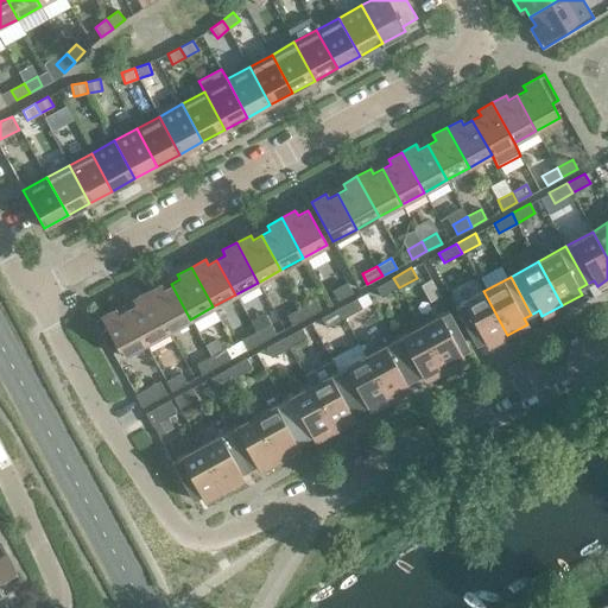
[(399,287),(393,278),(375,287),(381,297),(399,287)]
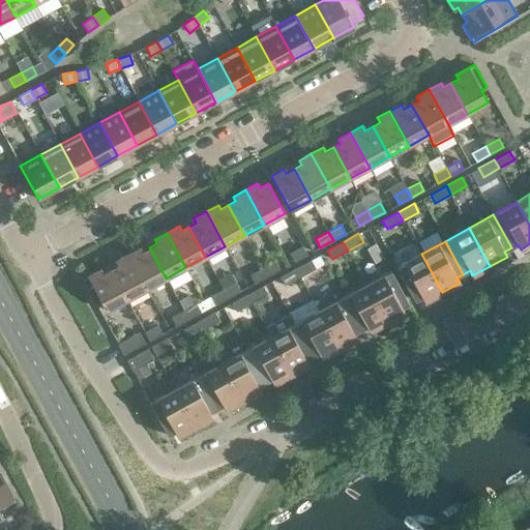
[(306,255),(302,245),(290,253),(294,262),(306,255)]
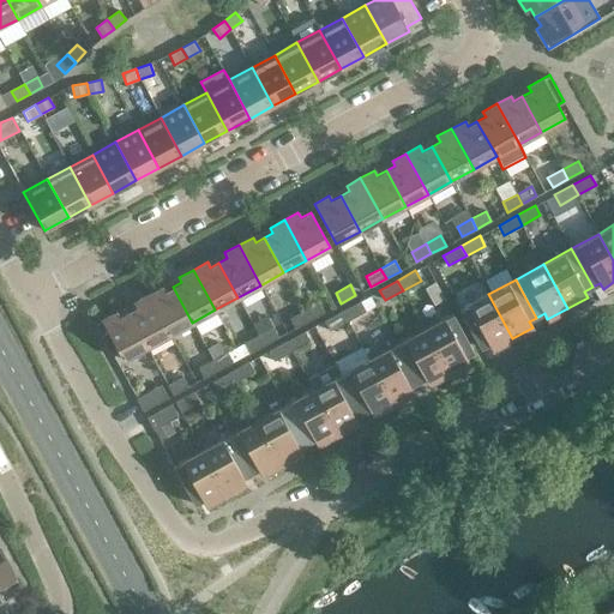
[(162,287),(148,294),(169,335),(192,323),(173,287),(164,292),(162,287)]
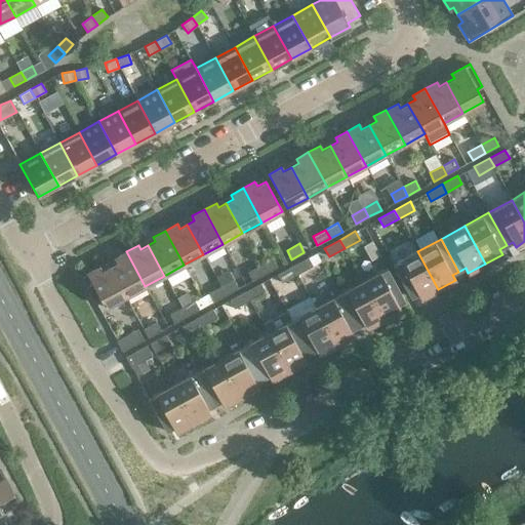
[(145,286),(126,251),(114,258),(117,263),(109,267),(125,297),(145,286)]
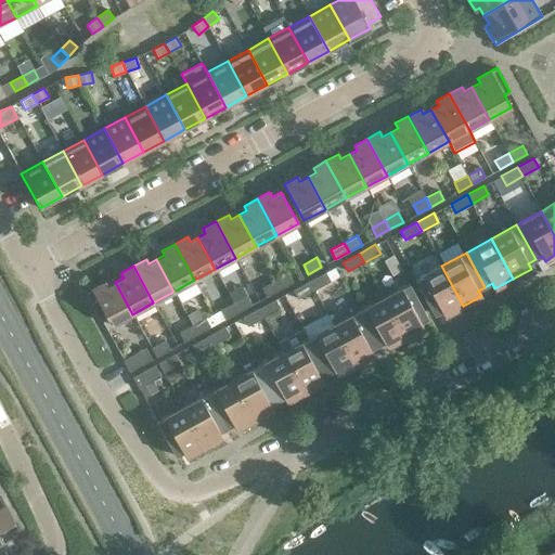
[(463,306),(441,266),(415,280),(434,314),(441,310),(444,315),(463,306)]
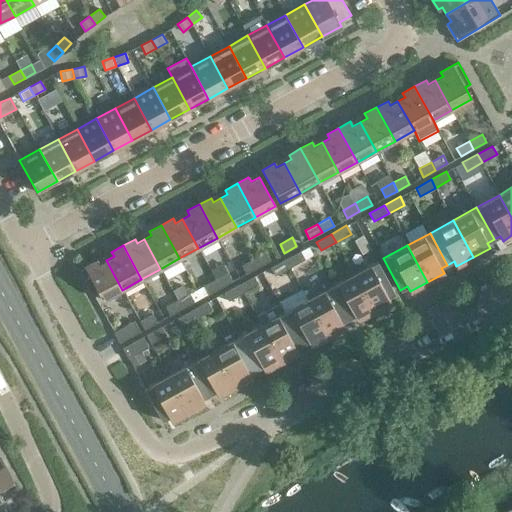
[(305,259),(300,251),(285,259),(290,267),(305,259)]
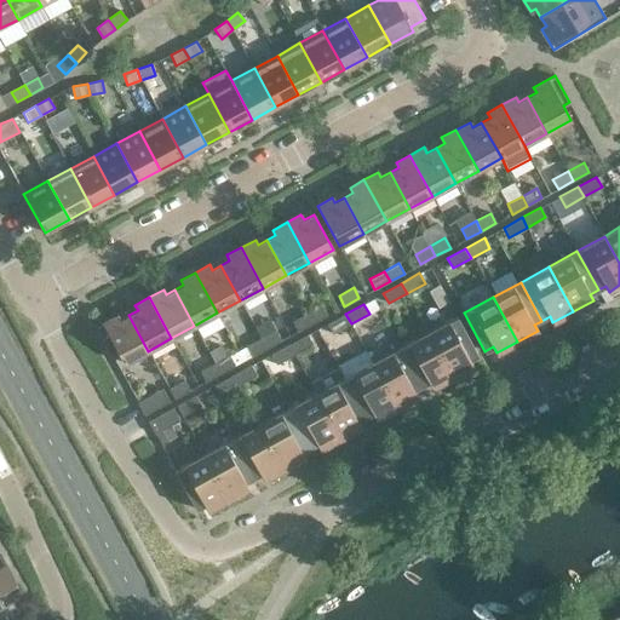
[(321,305),(306,314),(313,323),(327,315),(321,305)]
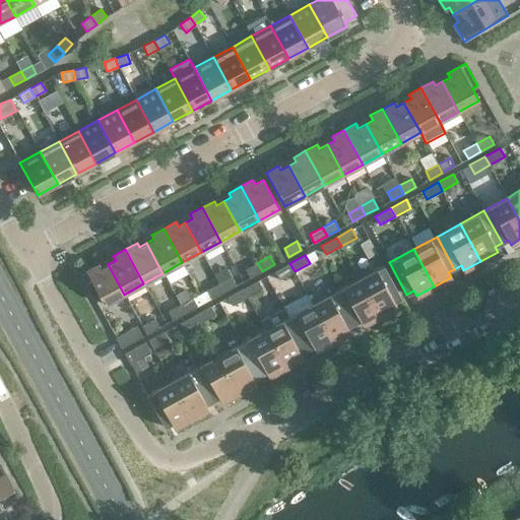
[(262,271),(257,263),(245,269),(250,278),(262,271)]
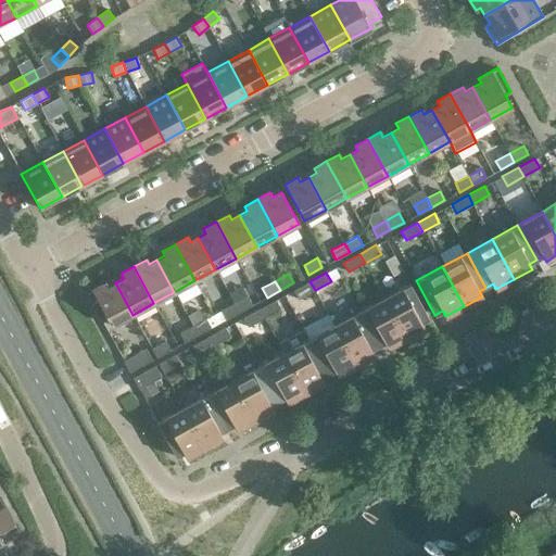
[(315,290),(310,281),(293,290),(298,300),(315,290)]
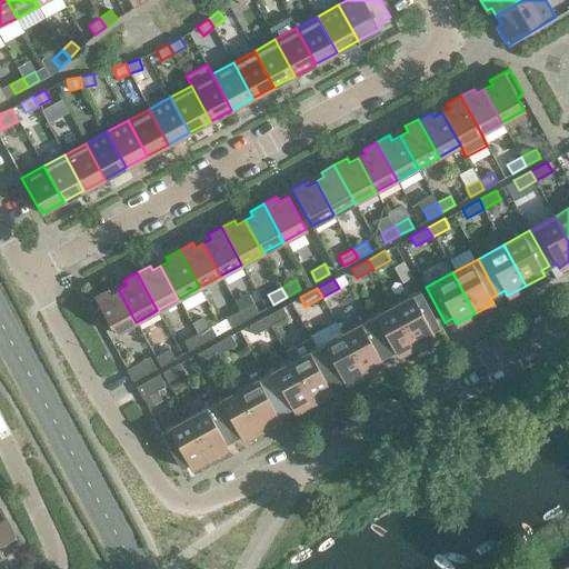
[(108,289),(88,299),(101,323),(107,320),(115,333),(136,322),(118,289),(110,293),(108,289)]
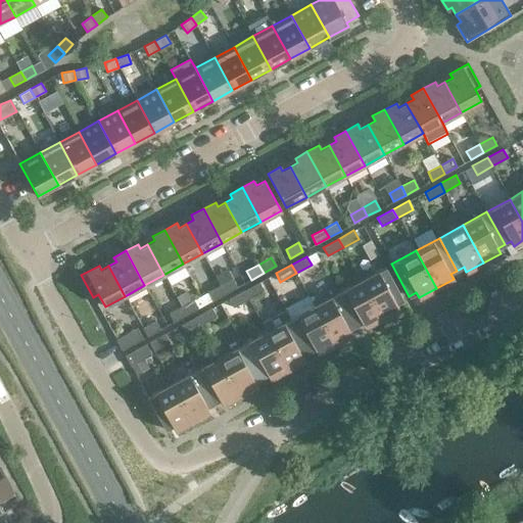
[(385,267),(361,280),(382,318),(399,308),(396,303),(403,299),(385,267)]
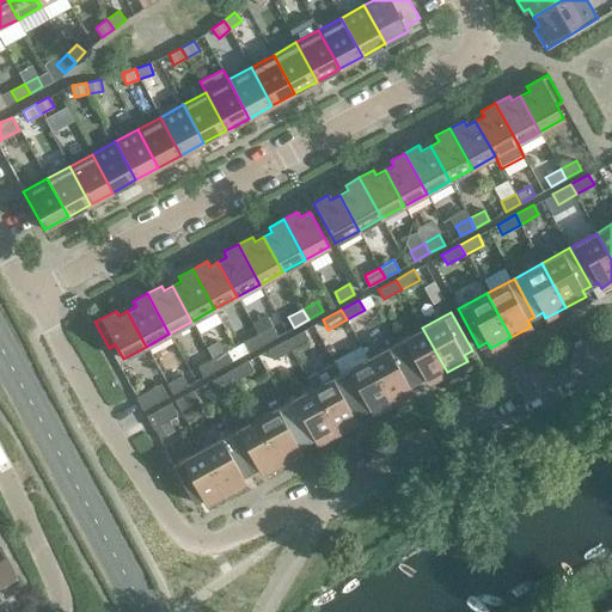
[(271,326),(257,334),(263,344),(277,336),(271,326)]
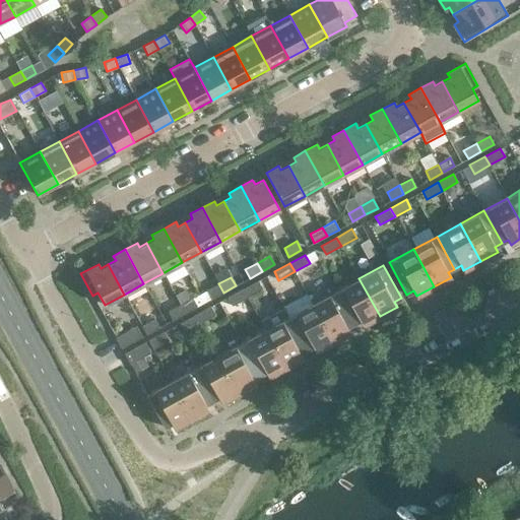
[(380,316),(359,278),(335,291),(353,324),(360,321),(363,325),(380,316)]
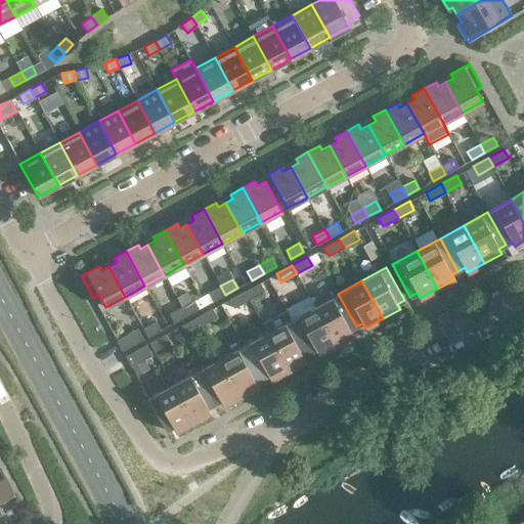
[(264,292),(260,282),(245,291),(249,300),(264,292)]
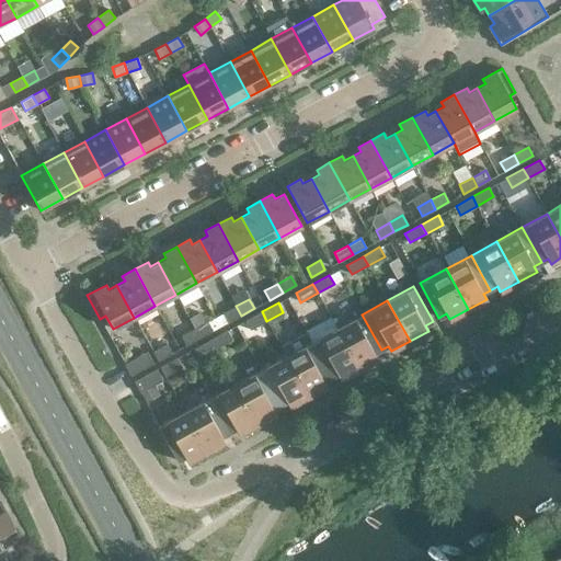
[(241,316),(236,306),(222,313),(228,322),(241,316)]
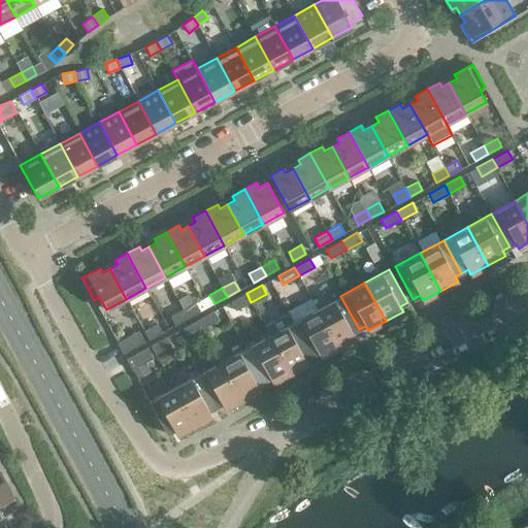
[(251,302),(246,293),(231,302),(235,310),(251,302)]
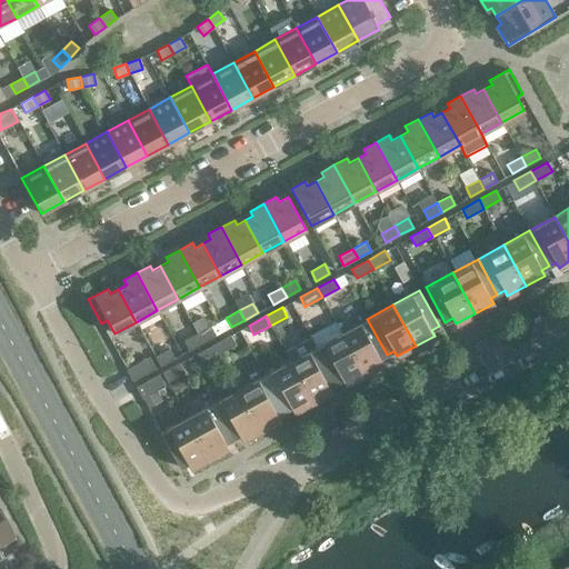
[(387,355),(367,319),(341,333),(363,375),(382,363),(380,358),(387,355)]
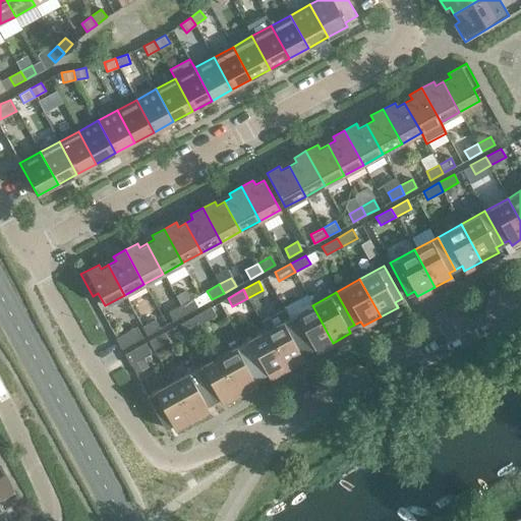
[(193,298),(180,305),(185,313),(197,307),(193,298)]
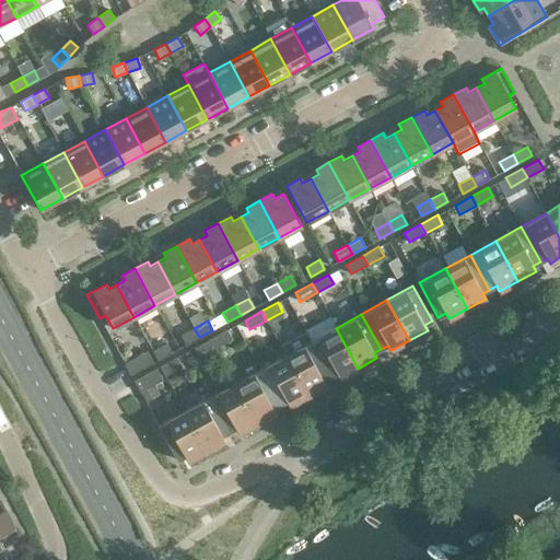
[(199,337),(194,328),(181,336),(186,345),(199,337)]
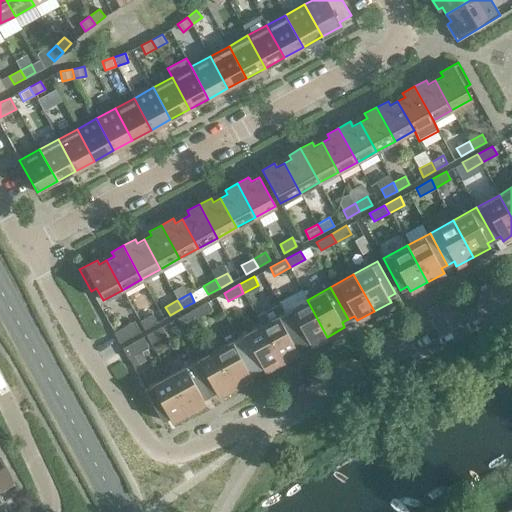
[(327,337),(307,300),(284,312),(302,344),(308,341),(310,346),(327,337)]
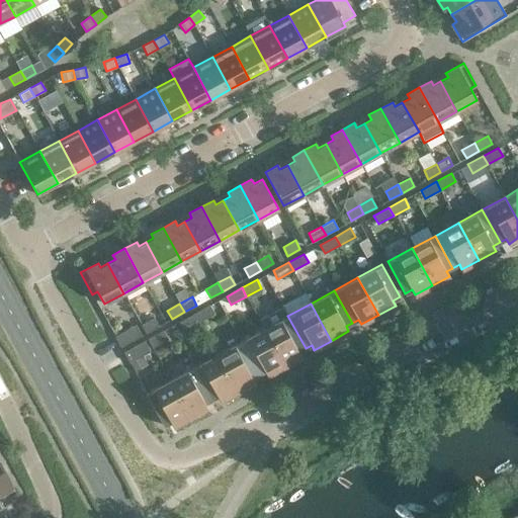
[(214,314),(209,305),(194,314),(199,322),(214,314)]
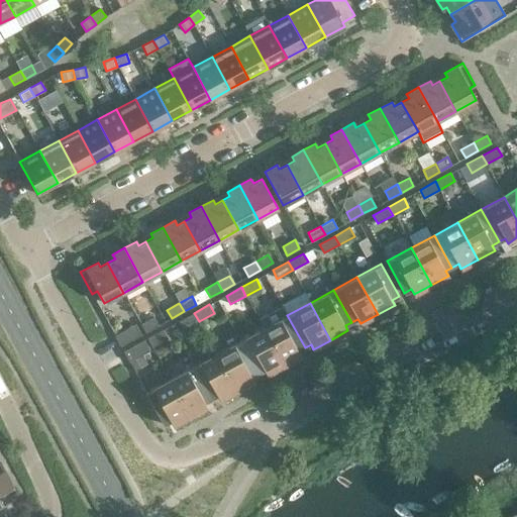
[(199,321),(194,313),(179,321),(184,329),(199,321)]
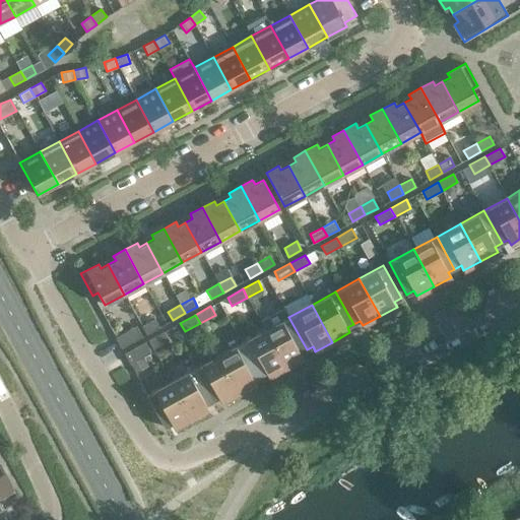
[(307,349),(288,317),(265,330),(285,368),(303,359),(300,353),(307,349)]
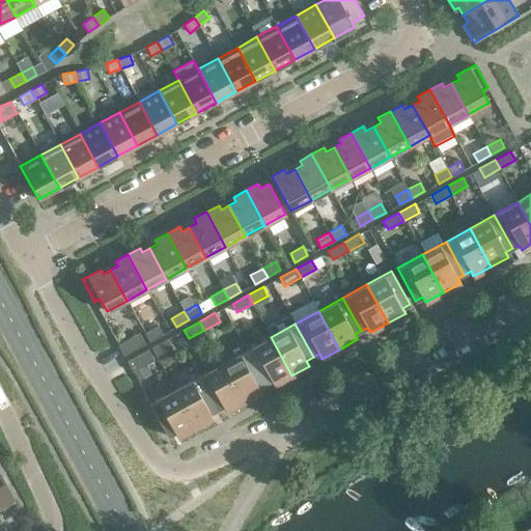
[(145,333),(149,341),(162,334),(158,326),(145,333)]
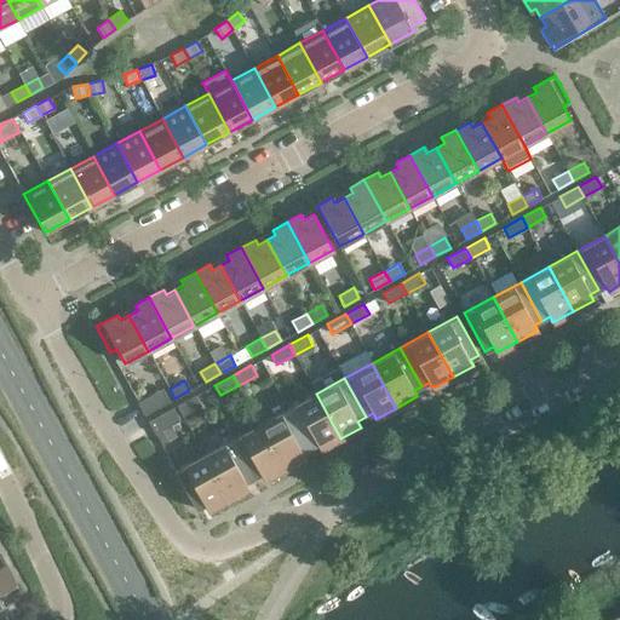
[(162,389),(138,402),(144,415),(168,402),(162,389)]
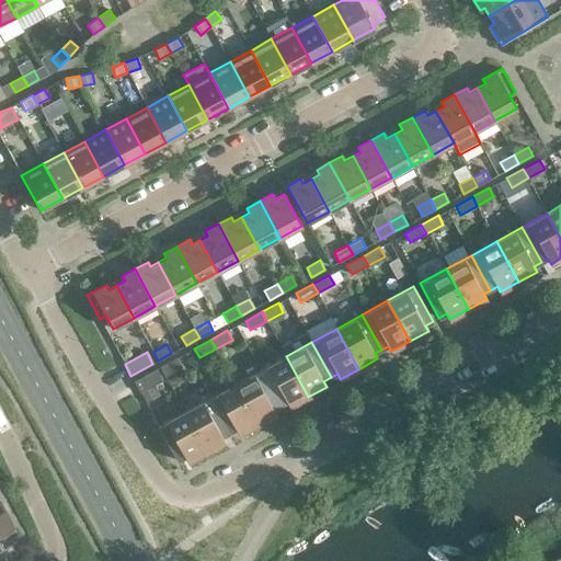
[(308,397),(286,356),(261,370),(279,405),(286,401),(289,407),(308,397)]
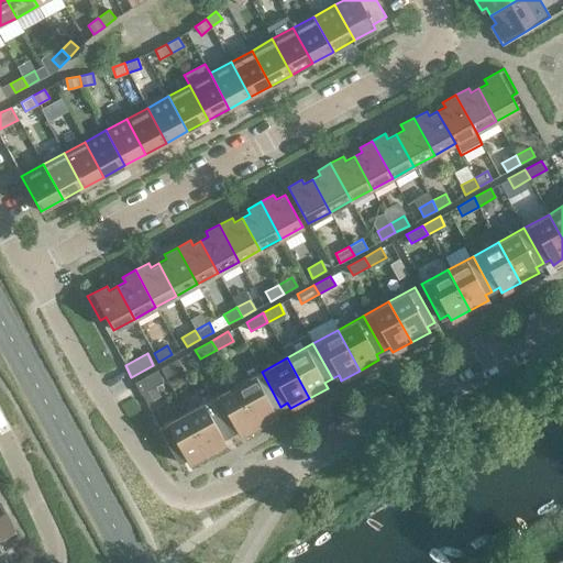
[(183,368),(177,360),(161,368),(166,377),(183,368)]
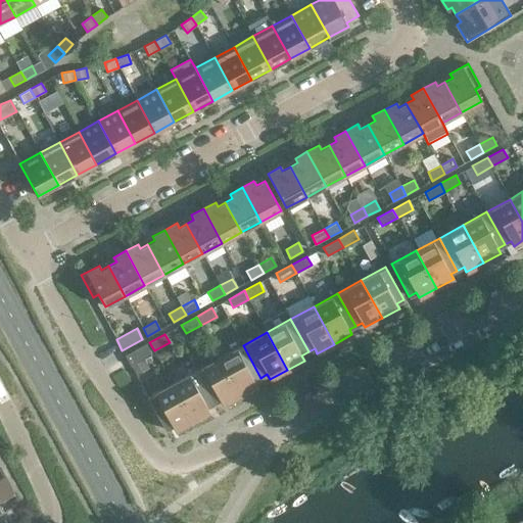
[(151,355),(145,344),(125,355),(131,366),(144,359),(151,355)]
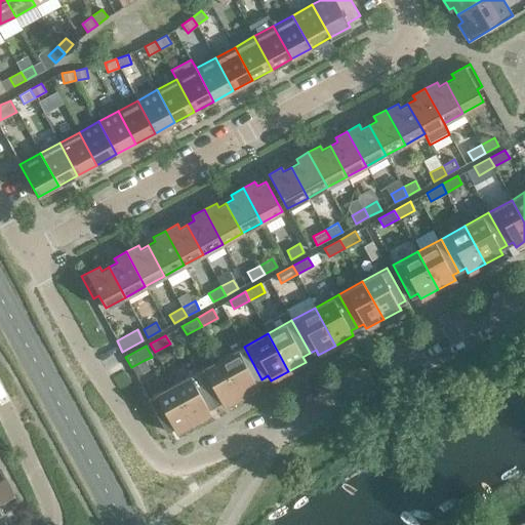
[(261,379),(244,347),(219,359),(241,397),(258,388),(255,382),(261,379)]
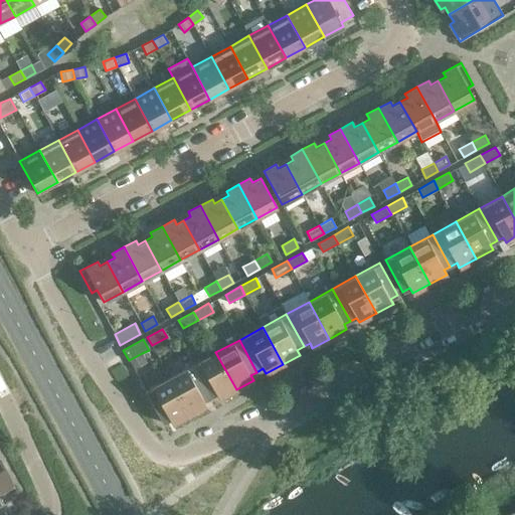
[(236,389),(215,352),(192,365),(210,397),(216,393),(219,398),(236,389)]
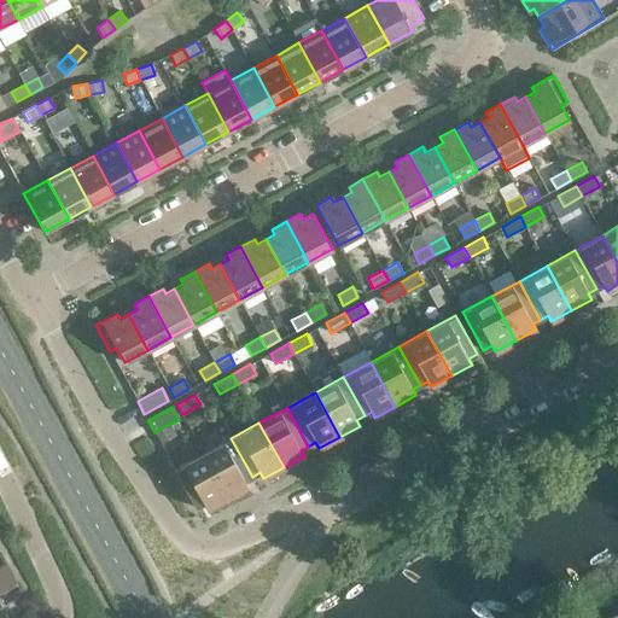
[(170,424),(155,432),(161,443),(176,435),(170,424)]
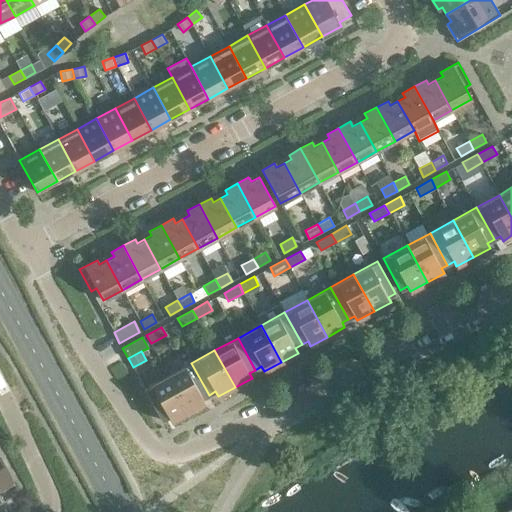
[(209,395),(191,363),(168,376),(188,413),(205,403),(203,398),(209,395)]
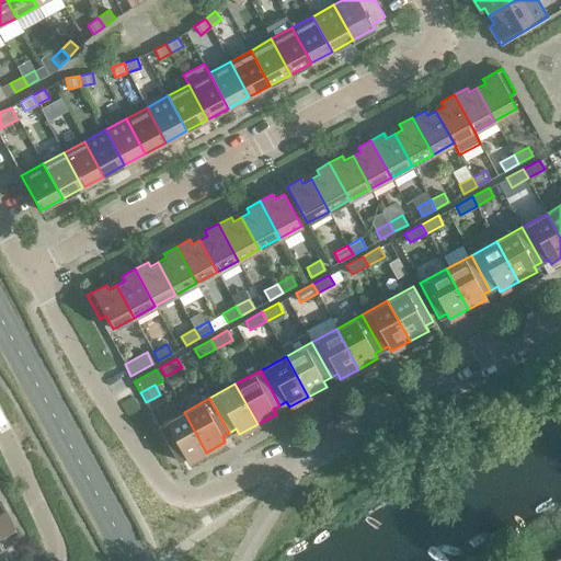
[(206,453),(184,412),(158,426),(178,461),(185,457),(187,462),(206,453)]
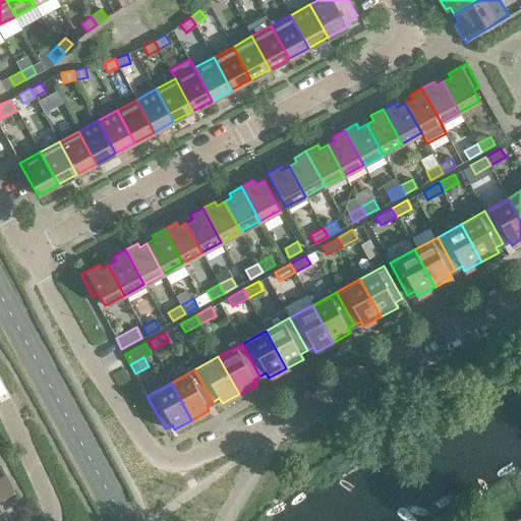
[(0,466),(0,510),(3,509),(2,507),(17,499),(0,466)]
